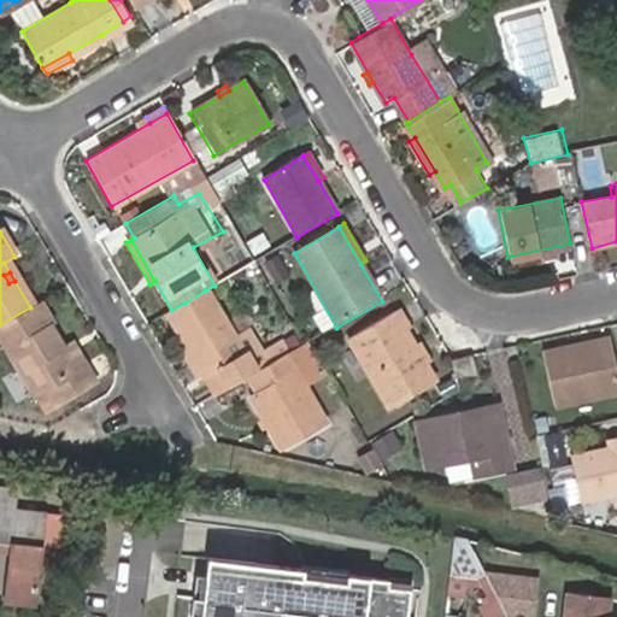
[(171,310),(166,313),(187,351),(200,375),(204,380),(210,377),(219,393),(227,389),(250,377),(269,365),(260,350),(245,358),(205,291),(186,303),(171,310)]
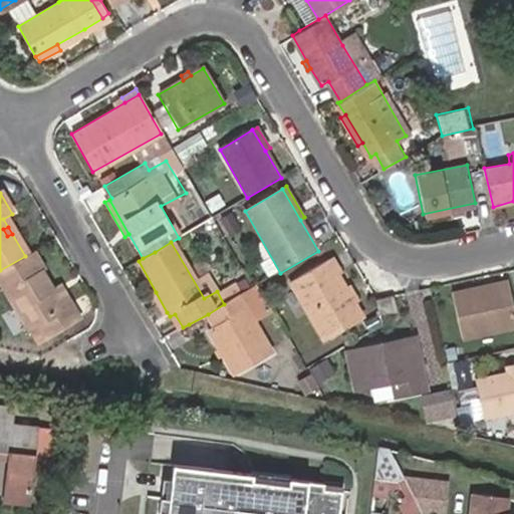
[(42,271),(31,253),(27,255),(37,273),(42,271)]
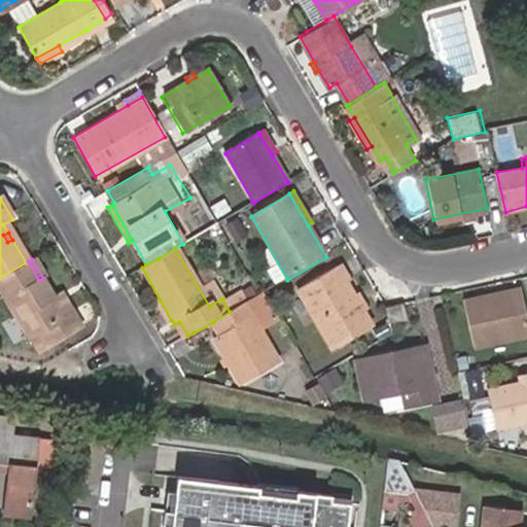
[(38,280),(28,261),(26,262),(0,277),(0,294),(26,341),(33,354),(42,348),(76,329),(67,314),(60,318),(50,302),(38,280)]
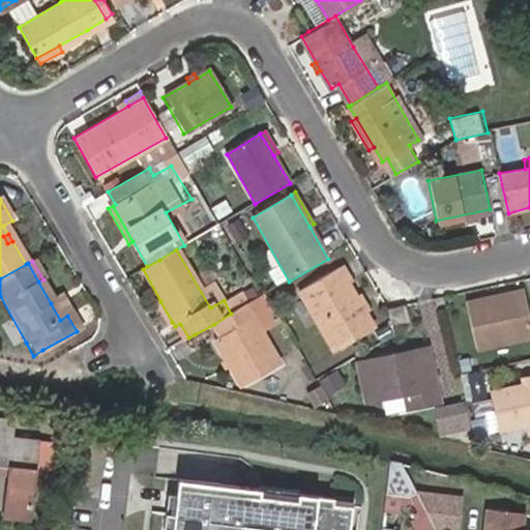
[(343,269),(339,271),(348,287),(352,285),(343,269)]
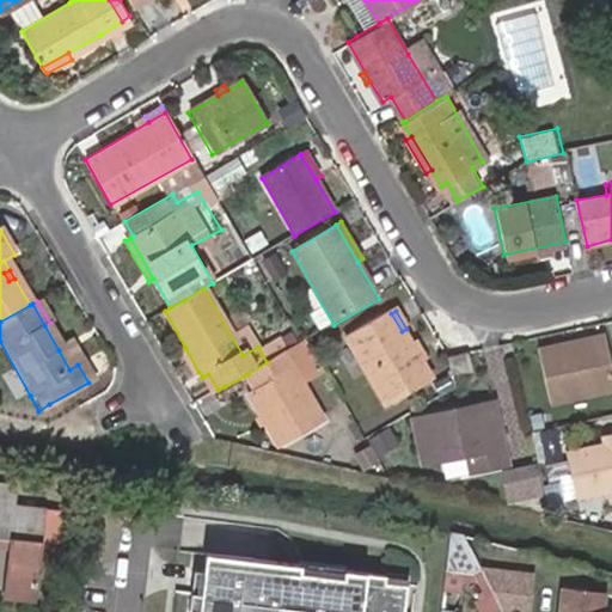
[(402,331),(391,313),(348,337),(383,397),(426,371),(422,365),(411,348),(402,331)]
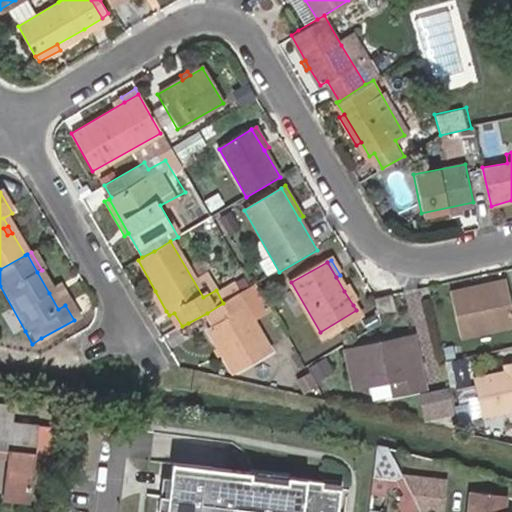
[(511,318),(504,283),(487,286),(488,292),(467,297),(466,291),(447,295),(456,340),(511,328),(511,318)]
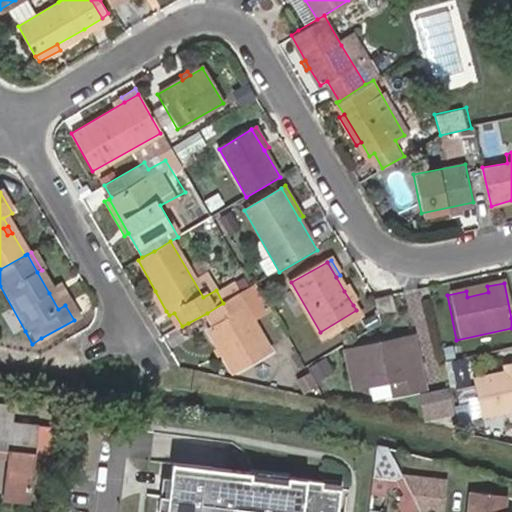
[(488,292),(487,286),(466,291),(467,297),(488,292)]
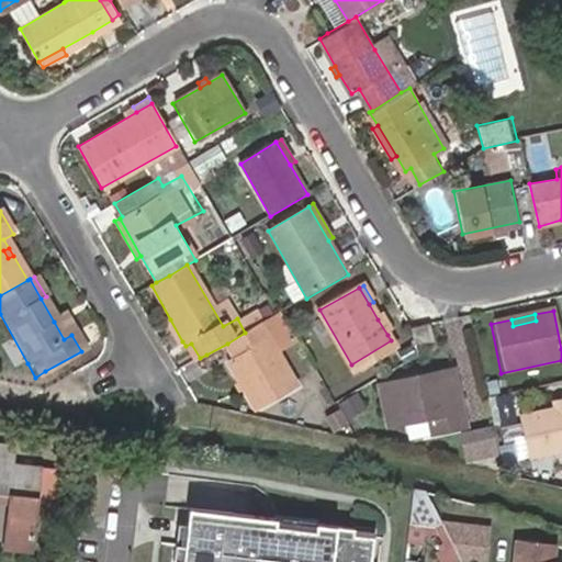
[(378,319),(388,335),(391,333),(382,316),(378,319)]
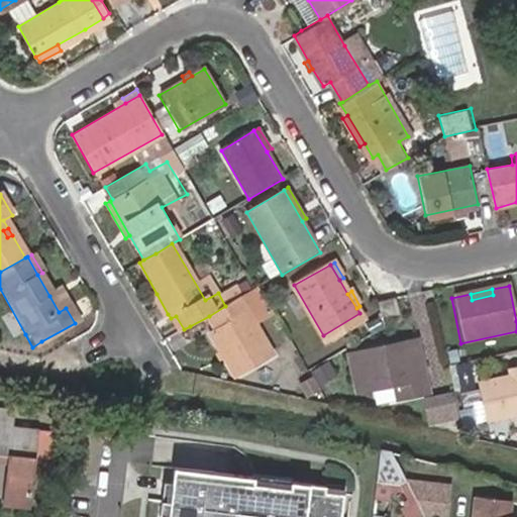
[(57,292),(49,296),(59,312),(66,308),(57,292)]
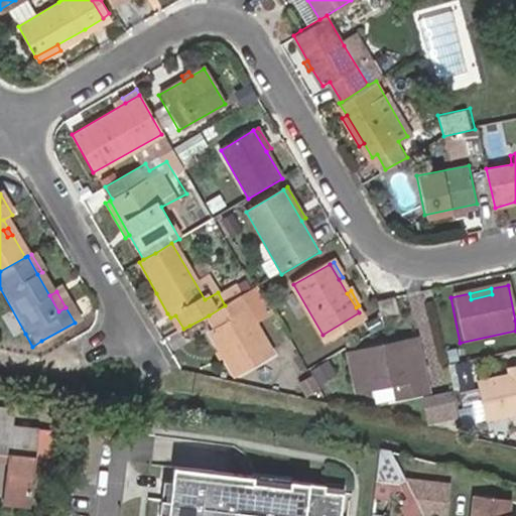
[(167,313),(156,293),(152,296),(163,315),(167,313)]
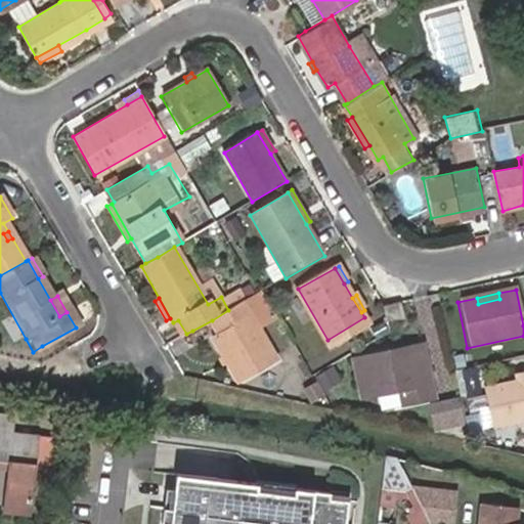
[(228,310),(212,320),(220,334),(211,339),(222,358),(226,365),(238,385),(277,363),(242,303),(228,310)]
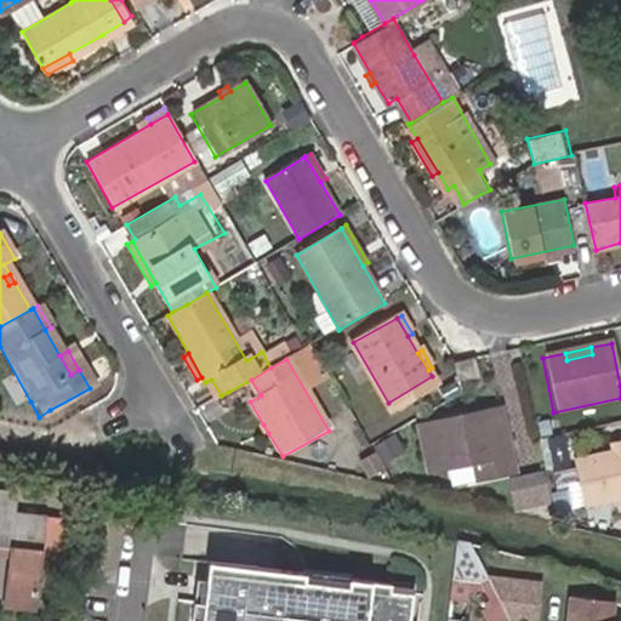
[(478,376),(474,359),(454,364),(457,381),(478,376)]
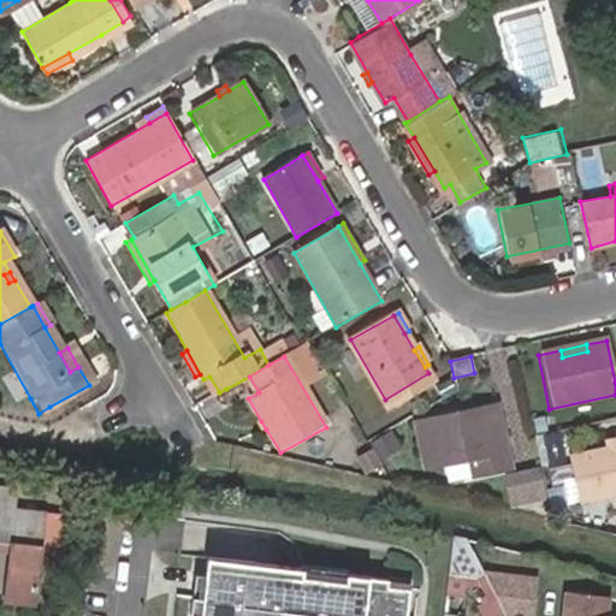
[(456,421),(497,412),(496,408),(455,416),(456,421)]
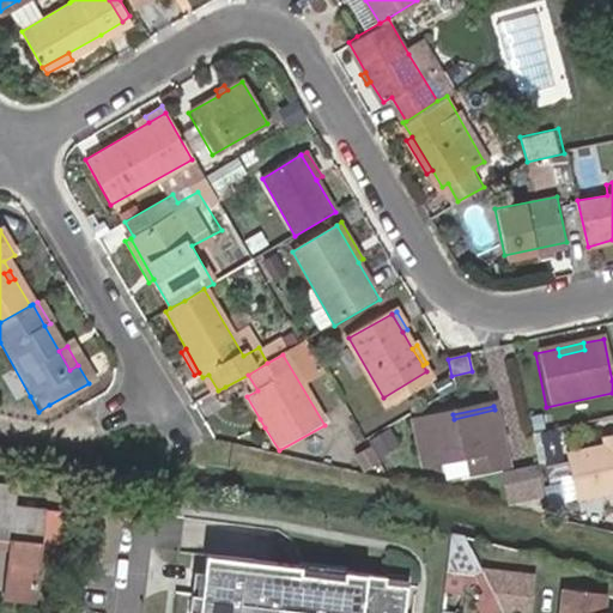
[(508,472),(495,410),(454,419),(453,414),(413,423),(425,472),(467,462),(471,478),(508,472)]
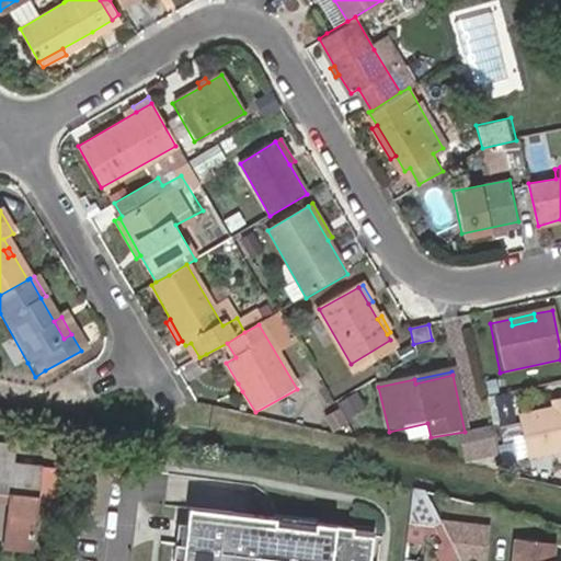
[(242,391),(238,384),(233,386),(238,393),(242,391)]
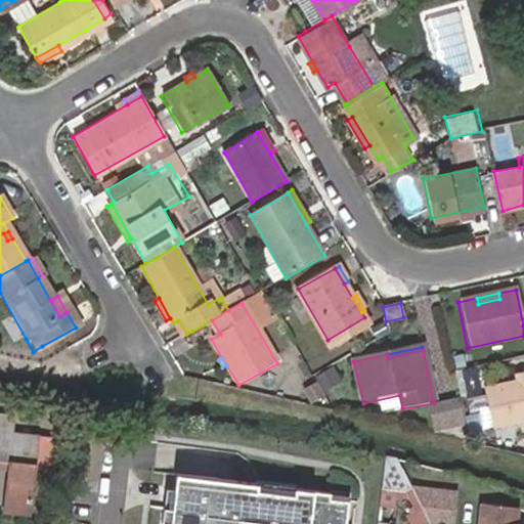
[(496,380),(497,389),(511,386),(509,377),(496,380)]
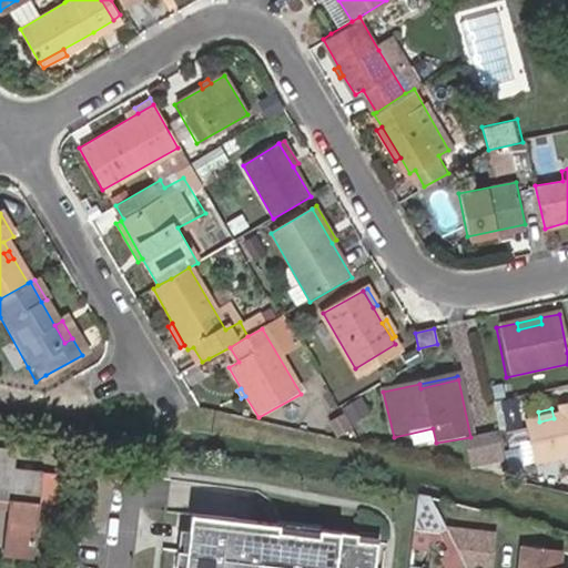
[(346,425),(338,411),(328,417),(337,432),(346,425)]
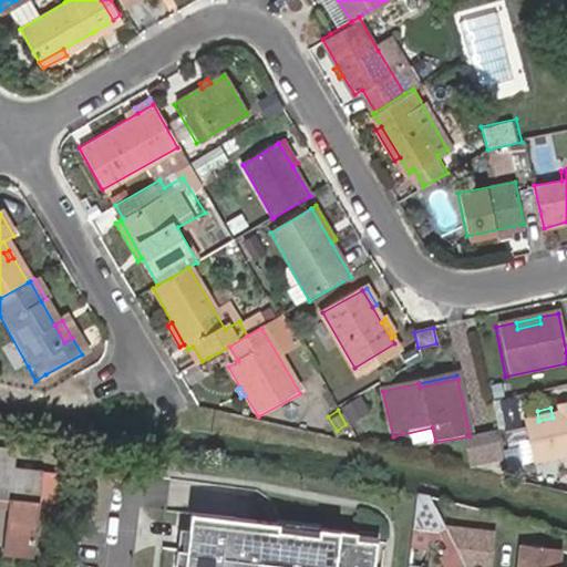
[(566,413),(553,418),(538,421),(527,423),(534,463),(535,465),(546,462),(566,456),(566,413)]
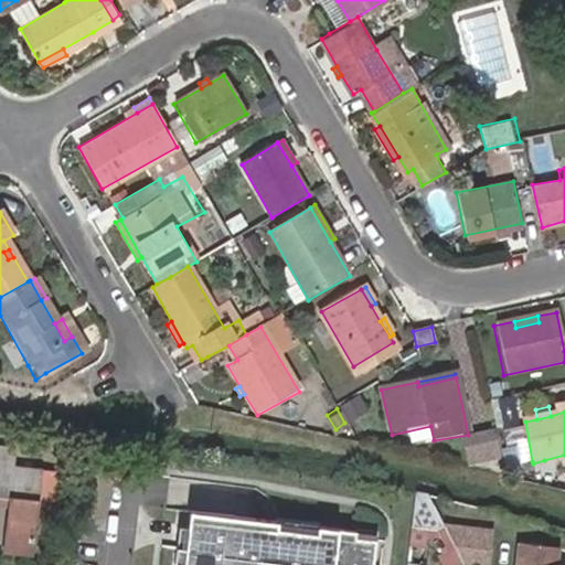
[(394,448),(434,440),(430,426),(392,435),(394,448)]
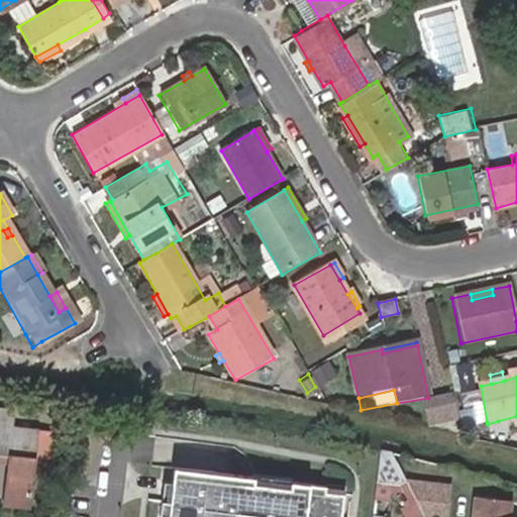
[(29,504),(34,455),(38,428),(15,426),(16,411),(0,409),(0,451),(11,453),(11,459),(6,501),(29,504)]
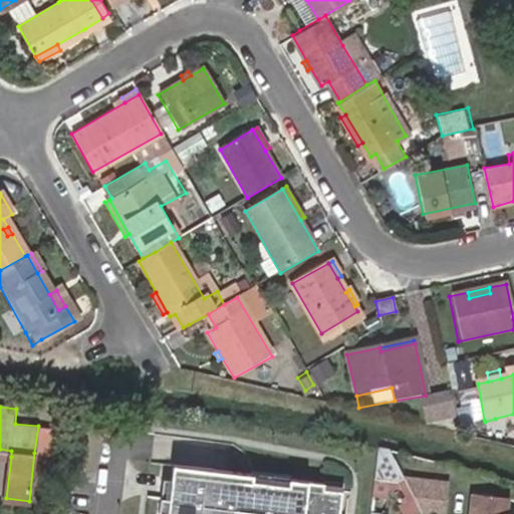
[(390,449),(378,447),(375,470),(371,496),(386,496),(386,503),(397,504),(396,511),(397,513),(423,513),(422,512),(431,513),(446,513),(449,480),(403,475),(390,449)]
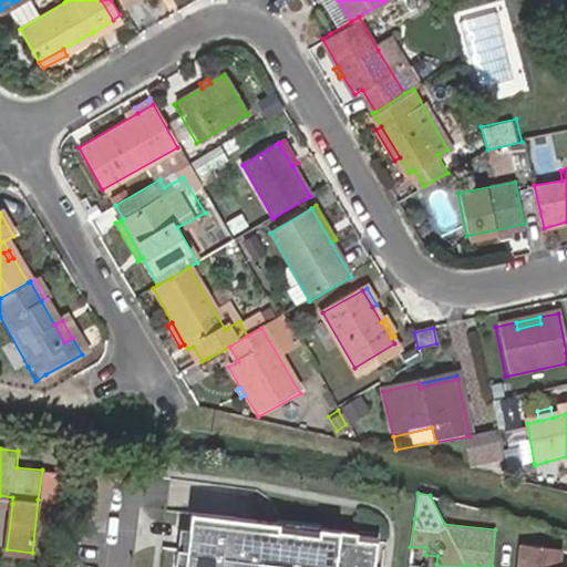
[(12,497),(0,495),(0,503),(12,504),(12,497)]
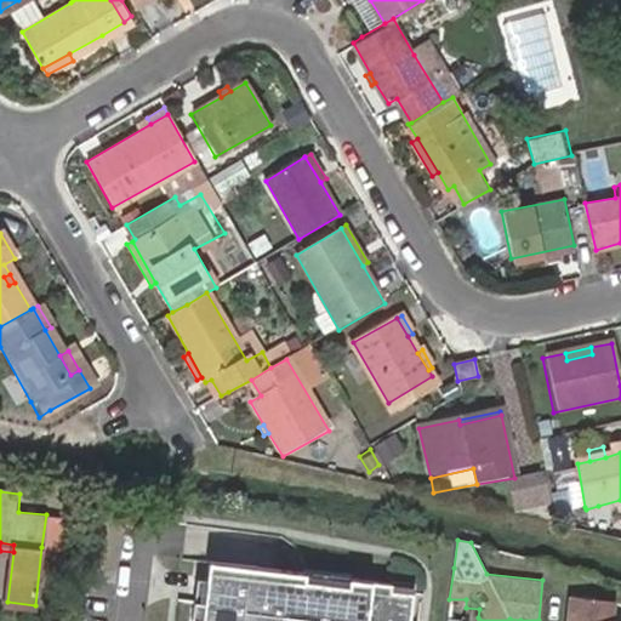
[(201,620),(412,620),(416,587),(210,559),(201,620)]
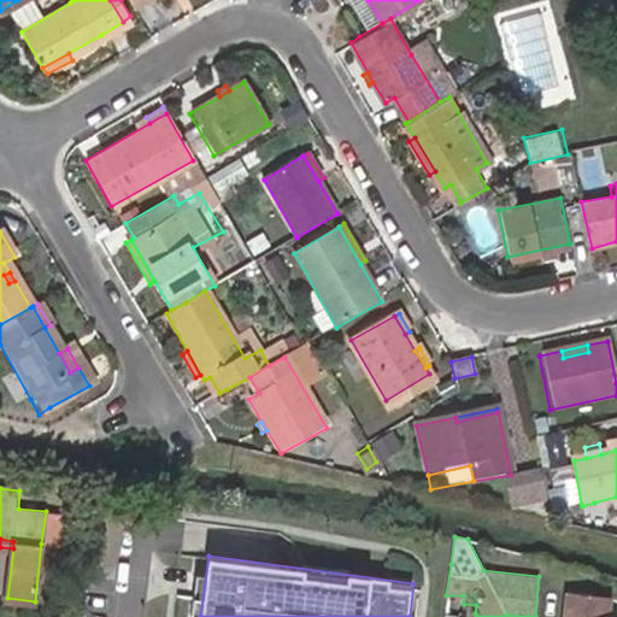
[(571,592),(568,616),(569,616),(607,616),(609,597),(571,592)]
